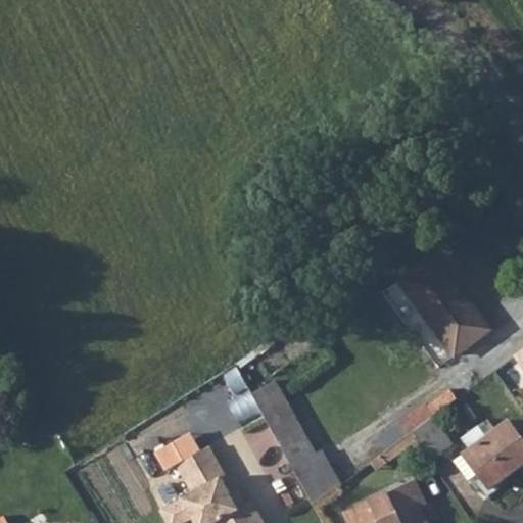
[(456,355),(490,329),(435,254),(399,281),(456,355)]
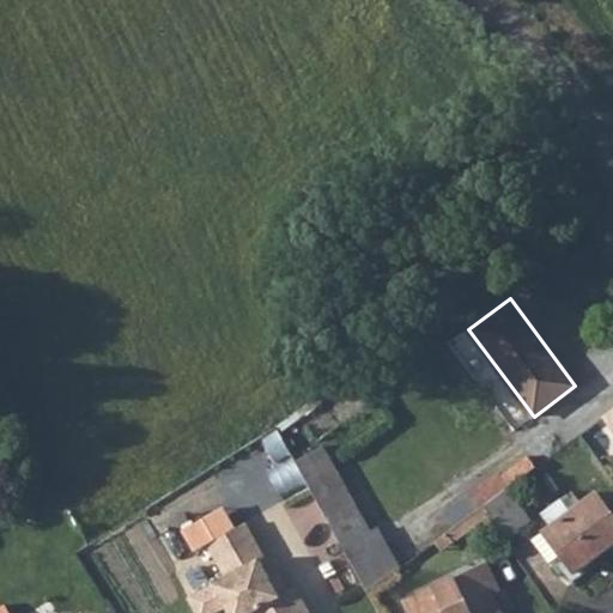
[(612,437),(612,413),(602,423),(612,437)]
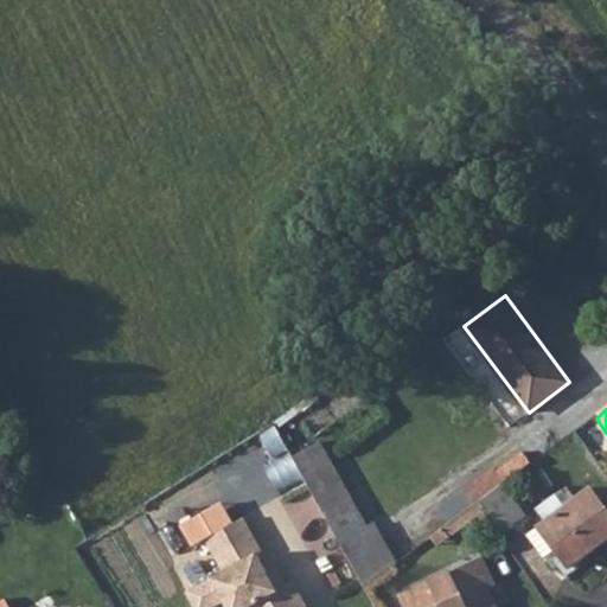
[(293,457),(305,478),(331,464),(318,442),(293,457)]
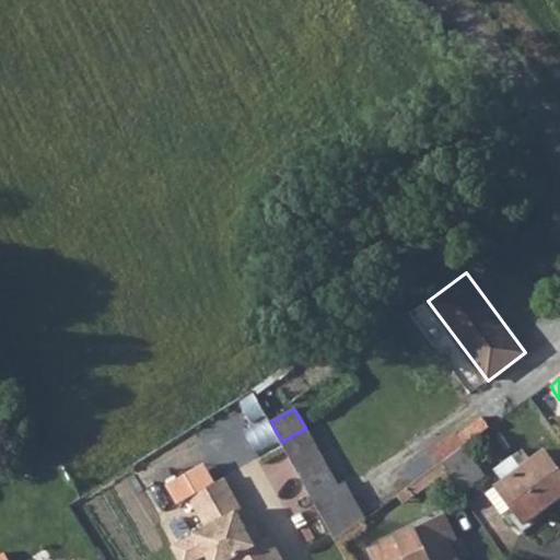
[(338,486),(305,428),(281,441),(336,539),(363,518),(342,482),(338,486)]
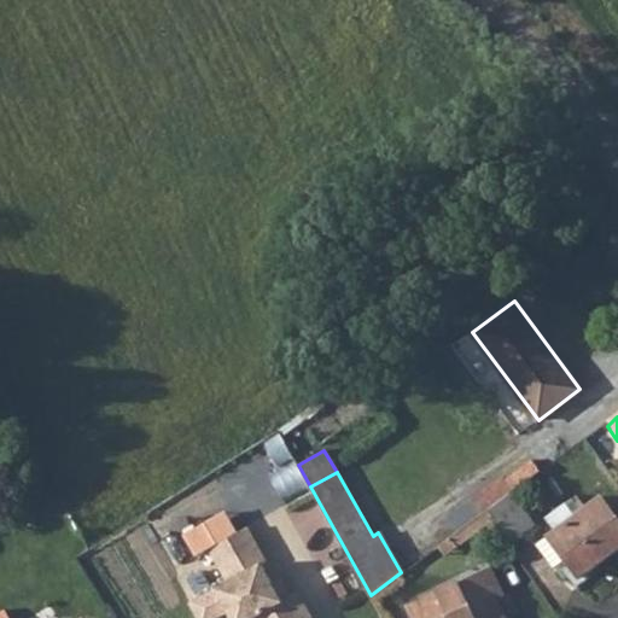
[(509,494),(514,490),(503,477),(484,491),(494,505),(509,494)]
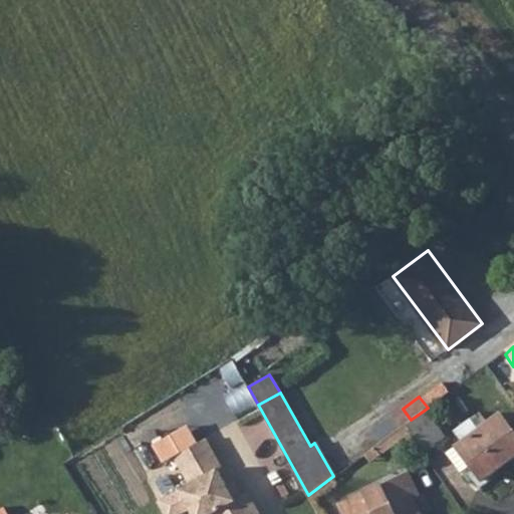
[(418,437),(435,425),(424,411),(411,420),(407,423),(418,437)]
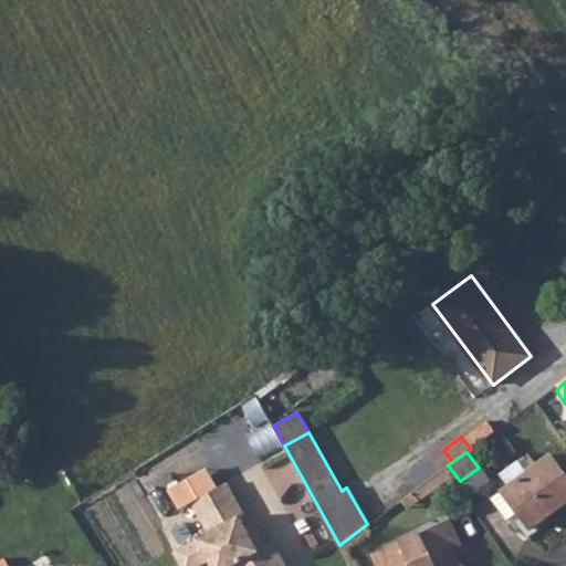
[(531,530),(565,502),(565,473),(552,454),(502,491),(523,519),(531,530)]
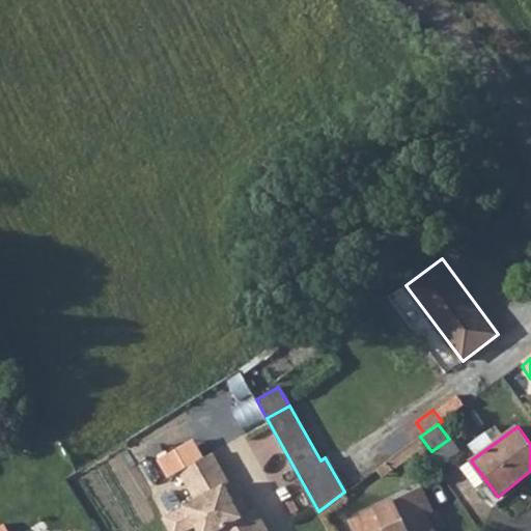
[(458,451),(449,439),(431,451),(441,465),(458,451)]
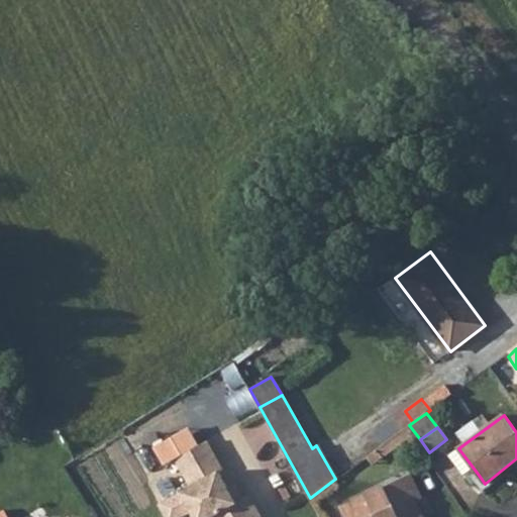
[(208,440),(176,458),(191,486),(160,503),(167,516),(178,516),(191,510),(194,516),(263,516),(249,494),(244,497),(236,501),(228,487),(219,471),(224,469),(208,440)]
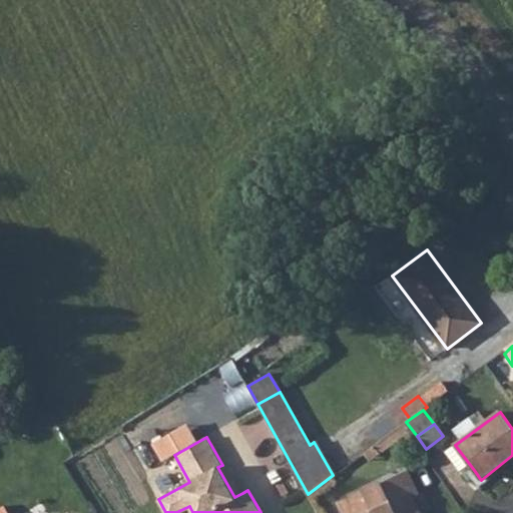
[(466,470),(469,474),(474,470),(455,445),(446,452),(462,472),(466,470)]
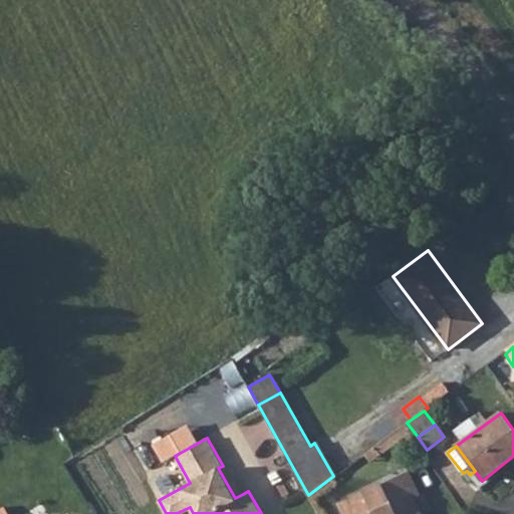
[(402,473),(333,510),(335,513),(415,513),(416,513),(408,511),(405,506),(410,503),(407,498),(414,495),(402,473)]
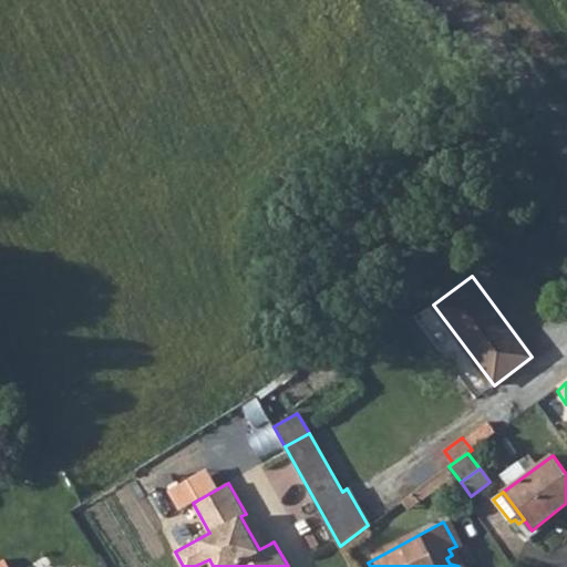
[(259,529),(250,534),(259,549),(268,545),(259,529)]
